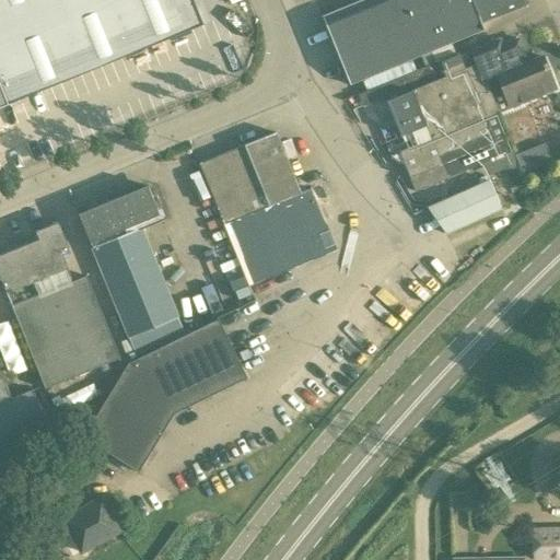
[(0,0),(0,106),(26,96),(1,35),(85,0),(0,0)]
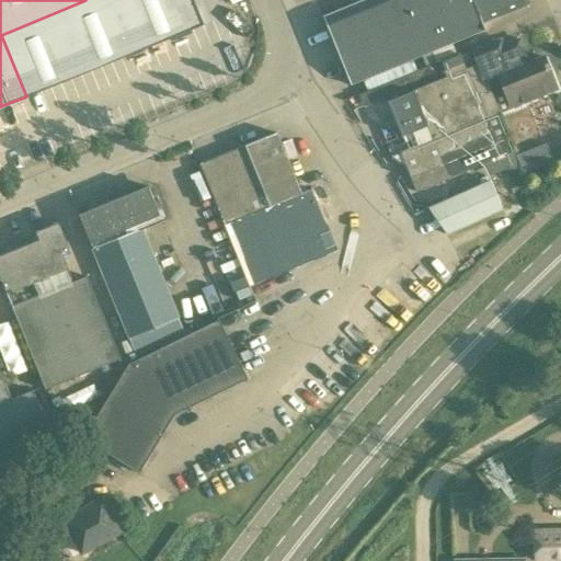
[(363,0),(321,18),(350,86),(436,50),(483,30),(481,24),(526,7),(523,0),(363,0)]
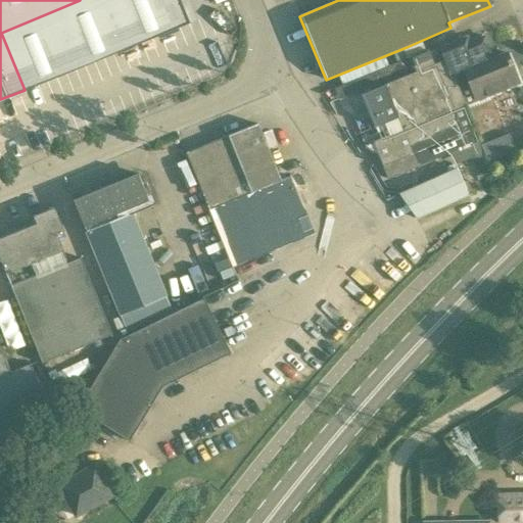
[(438,48),(443,60),(450,77),(453,76),(463,72),(492,59),(490,57),(492,57),(484,36),(469,42),(467,37),(438,48)]
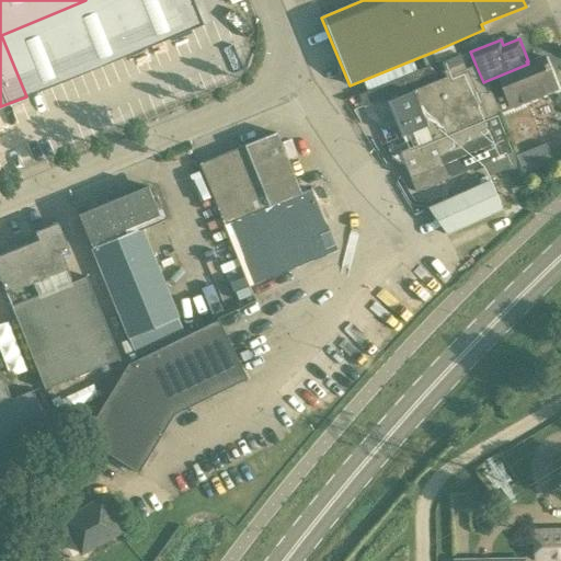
[(416,192),(481,164),(488,181),(521,169),(523,174),(552,162),(546,145),(516,157),(485,81),(483,82),(476,65),(473,66),(468,53),(459,56),(458,54),(357,95),(363,106),(445,73),(441,63),(451,58),(458,72),(388,101),(402,136),(426,127),(428,133),(388,149),(391,158),(392,157),(405,165),(416,192)]
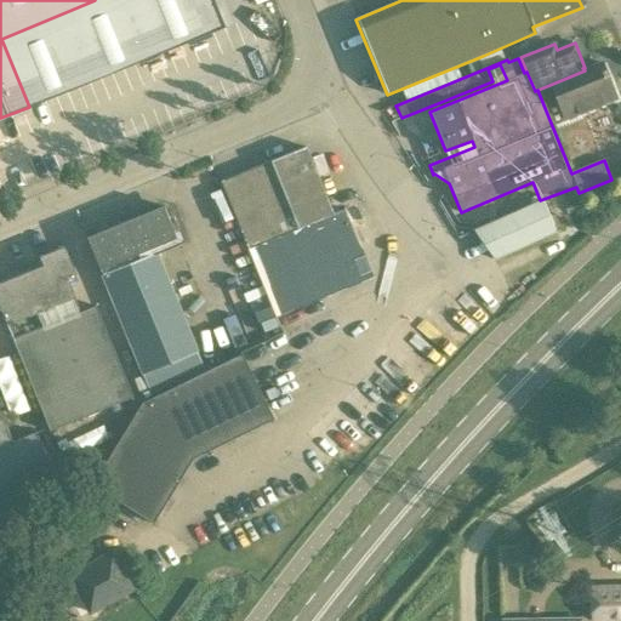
[(586,69),(585,68),(582,68),(585,70),(550,85),(564,120),(615,98),(600,63),(586,69)]
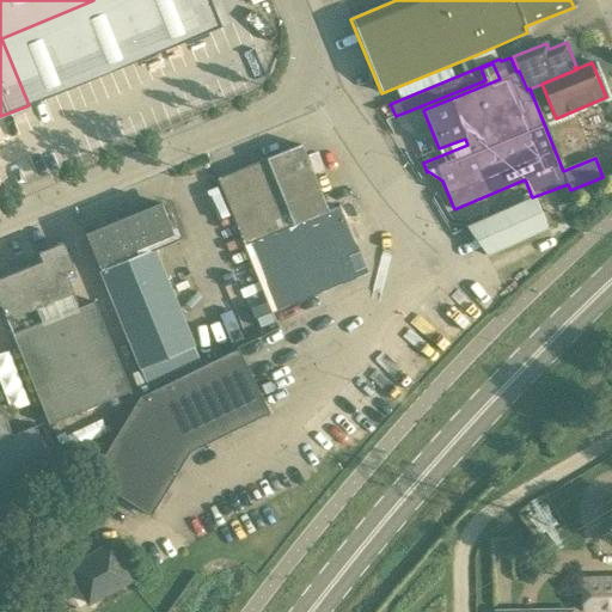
[(300,146),(265,160),(216,179),(270,312),(367,274),(338,207),(328,212),(300,146)]
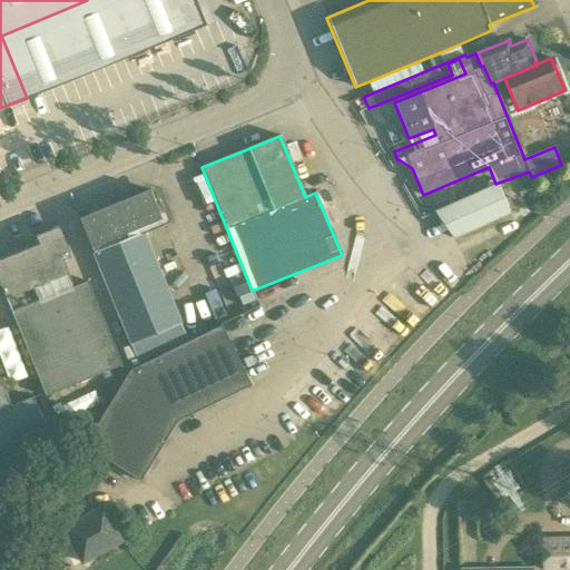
[(435,213),(453,238),(511,213),(498,184),(435,213)]
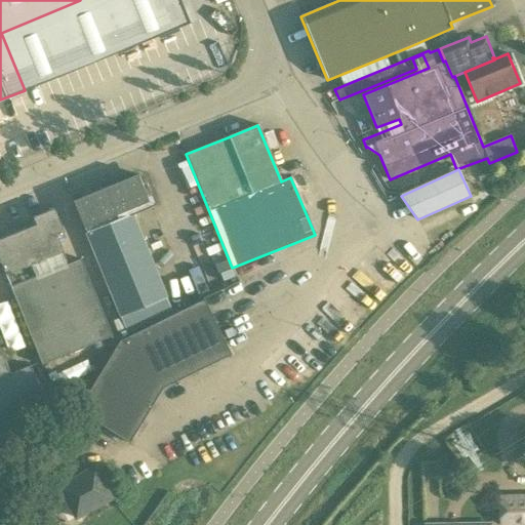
[(83,229),(119,318),(166,298),(131,215),(150,208),(136,175),(72,201),(83,229)]
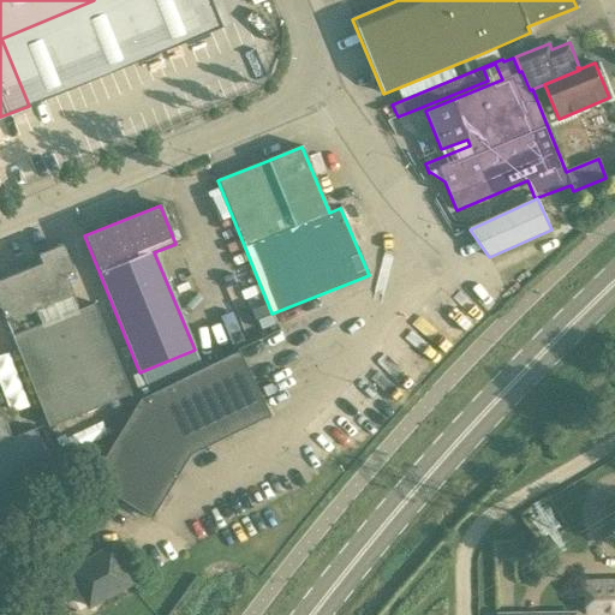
[(0,275),(0,309),(6,323),(6,322),(12,338),(48,428),(130,394),(94,304),(79,310),(66,281),(75,278),(61,246),(37,255),(42,264),(27,270),(25,267),(0,275)]
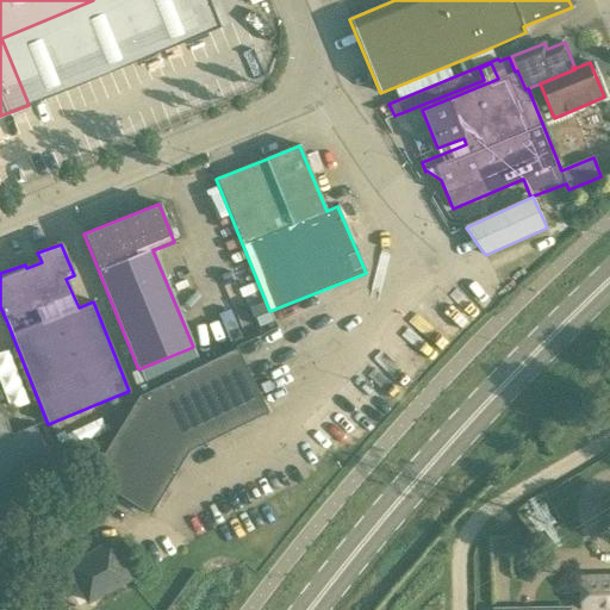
[(137,396),(87,477),(148,515),(187,452),(267,412),(236,348),(137,396)]
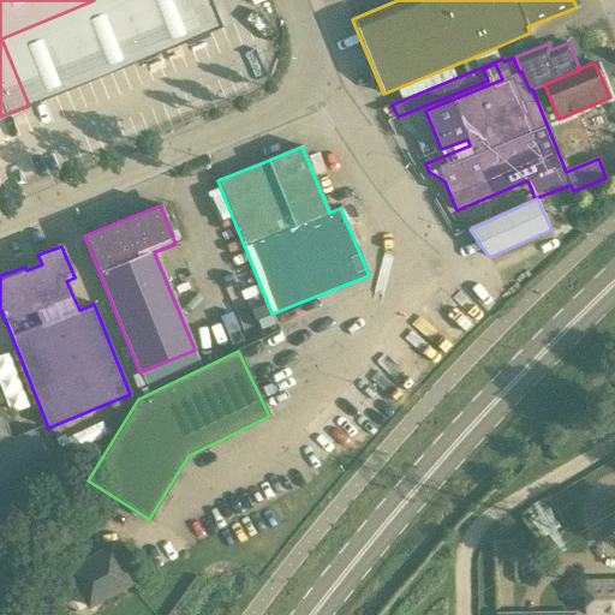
[(0,496),(53,476),(35,429),(11,439),(0,411),(0,496)]
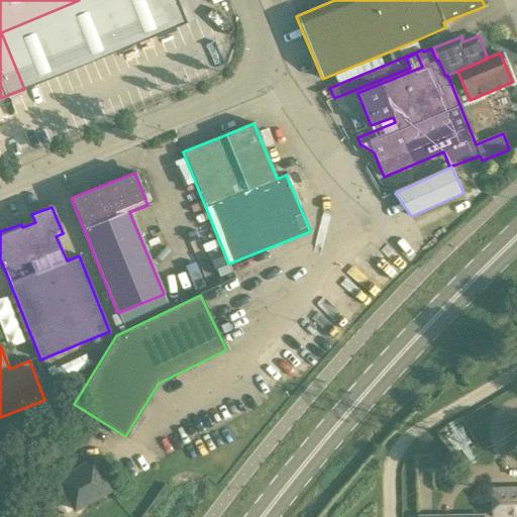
[(472,431),(454,438),(462,455),(479,448),(472,431)]
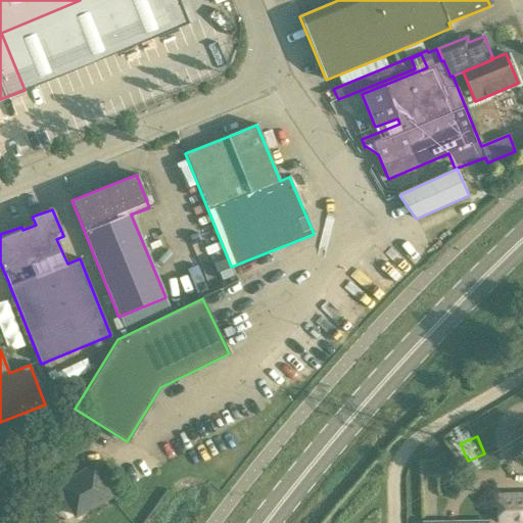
[(73,515),(108,495),(101,482),(103,481),(97,469),(94,470),(92,465),(57,484),(54,479),(42,486),(49,500),(61,493),(73,515)]
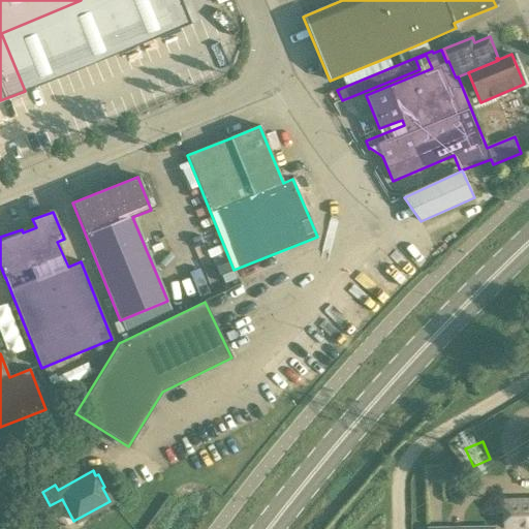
[(528,528),(528,498),(501,499),(501,528),(528,528)]
